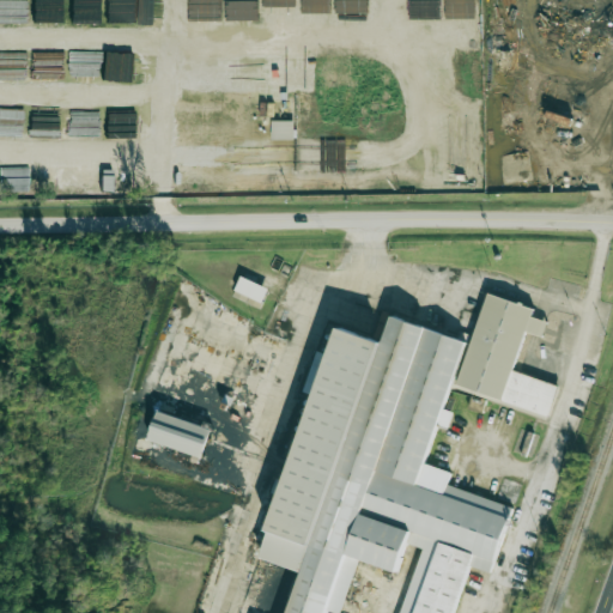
[(98,0),(72,0),(72,12),(98,13),(98,0)]
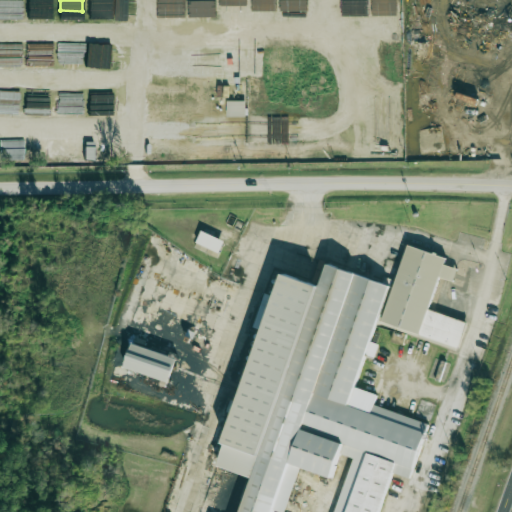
[(113,0),(89,0),(89,19),(113,20),(113,0)]
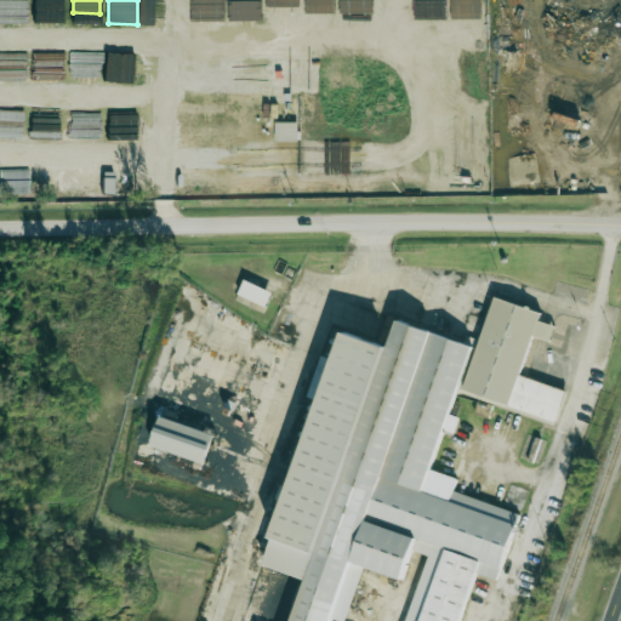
[(134,81),(135,55),(106,53),(104,81),(134,81)]
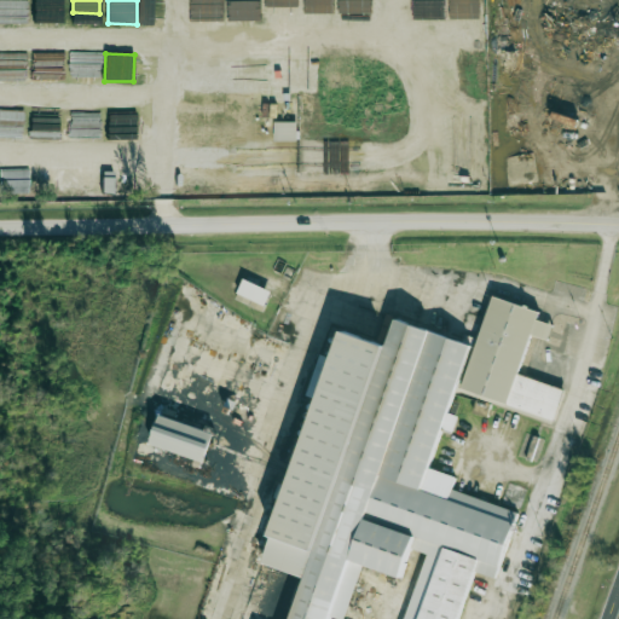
[(296,122),(275,122),(273,143),(249,143),(249,172),(291,173),(291,139),(296,139),(296,122)]
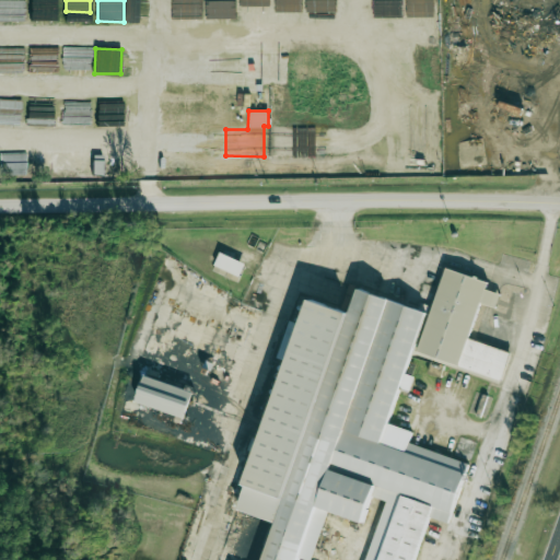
[(246,264),(221,253),(212,271),(237,282),(246,264)]
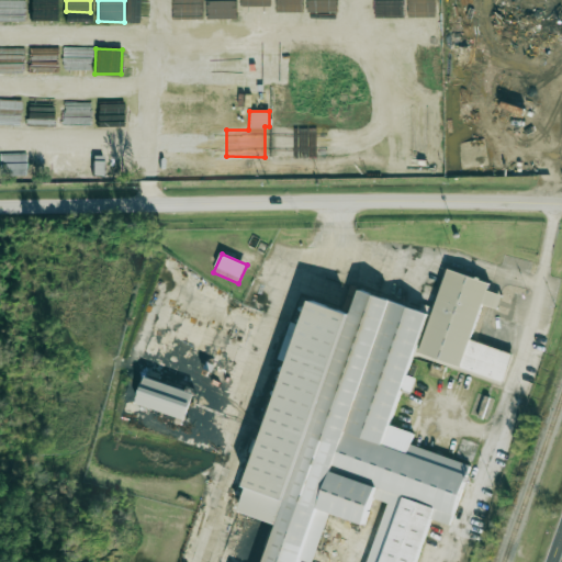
[(420,357),(504,381),(512,352),(471,341),(482,304),(498,308),(502,295),(487,291),(490,282),(446,269),(420,357)]
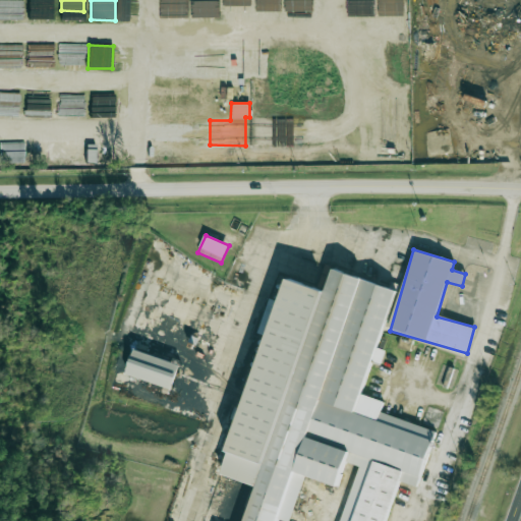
[(436,429),(380,413),(384,401),(361,395),(371,360),(382,363),(385,350),(379,348),(396,289),(333,270),(327,290),(288,279),(282,302),(269,298),(258,334),(265,336),(224,475),(255,484),(244,520),(277,520),(279,518),(287,520),(291,520),(304,475),(339,485),(346,462),(357,465),(340,520),(385,520),(397,481),(418,487),(436,429)]
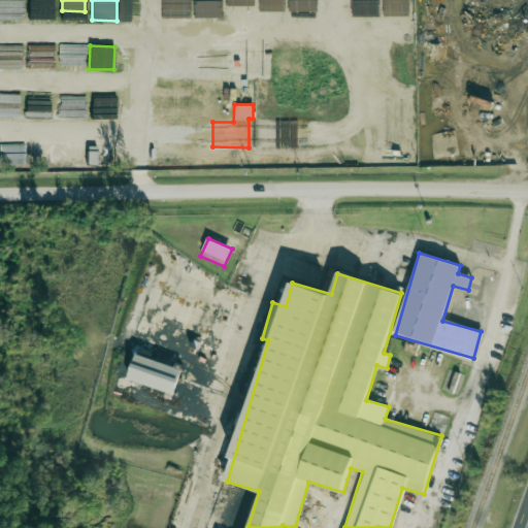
[(129,380),(175,394),(184,369),(137,355),(129,380)]
